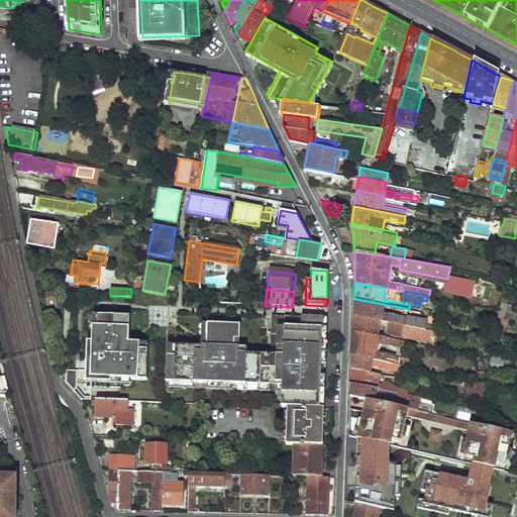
[(505,315),(508,299),(503,298),(501,307),(499,314),(505,315)]
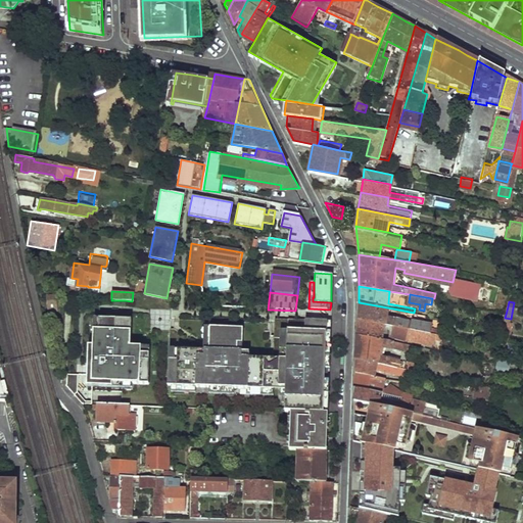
[(431,321),(387,313),(387,307),(359,302),(358,319),(385,323),(392,324),(435,332),(436,326),(430,326),(431,321)]
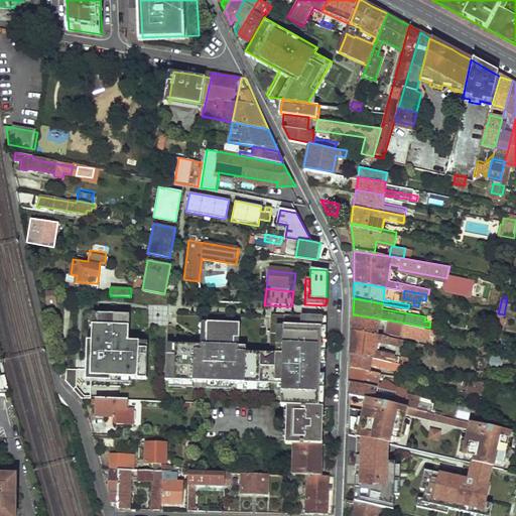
[(130,379),(146,379),(146,349),(139,349),(139,343),(128,342),(129,315),(97,314),(97,327),(92,327),(92,342),(91,378),(130,379)]
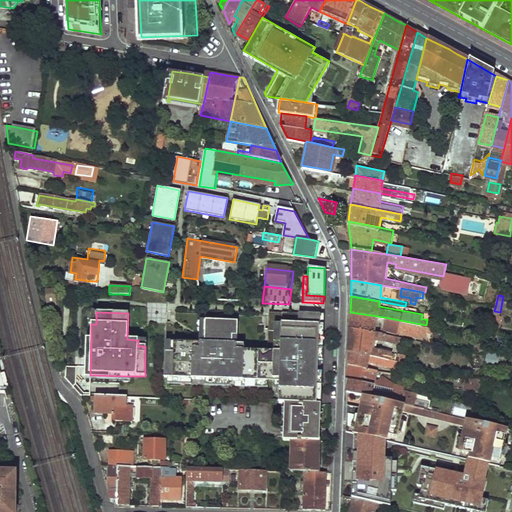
[(282,402),(317,403),(318,378),(321,378),(321,371),(317,371),(308,371),(308,364),(317,364),(317,359),(322,359),(322,348),(318,347),(318,328),(310,328),(310,313),(268,312),(267,351),(243,350),(243,344),(236,344),(231,344),(232,336),(236,336),(237,321),(204,320),(204,343),(198,343),(173,342),(173,353),(164,352),(164,378),(279,381),(278,402),(282,402)]
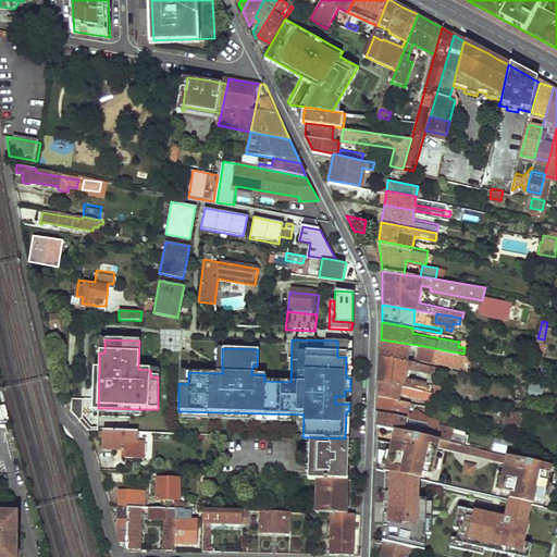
[(381,339),(381,357),(408,361),(410,344),(381,339)]
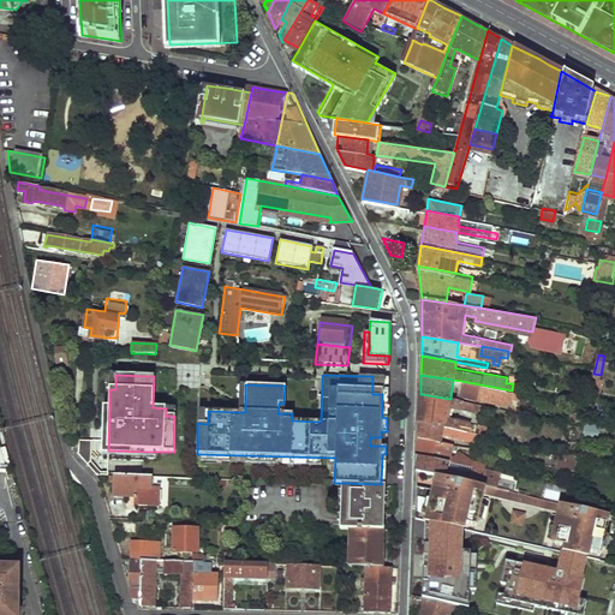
[(382,394),(388,395),(388,376),(372,376),(372,394),(382,394)]
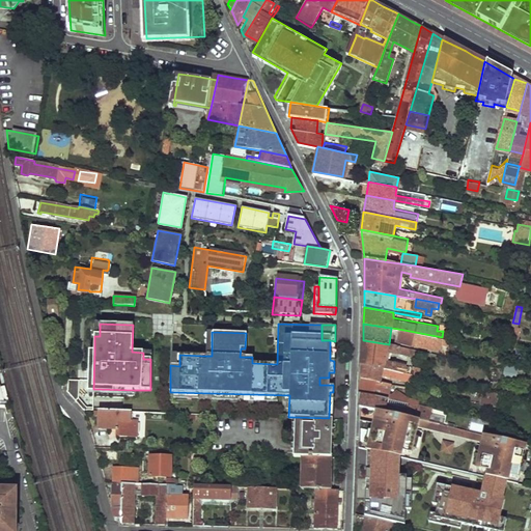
[(398,329),(395,342),(412,346),(412,344),(441,350),(442,342),(447,343),(448,338),(442,337),(398,329)]
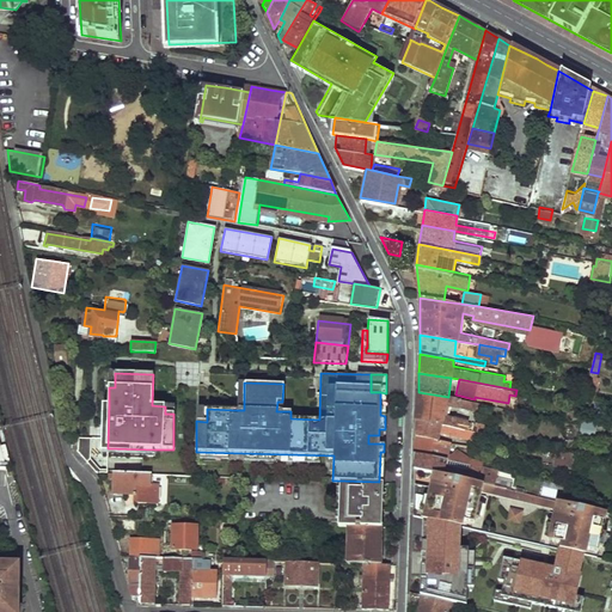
[(418,392),(418,420),(473,432),(479,433),(481,424),(446,418),(448,404),(477,410),(478,402),(448,397),(418,392)]
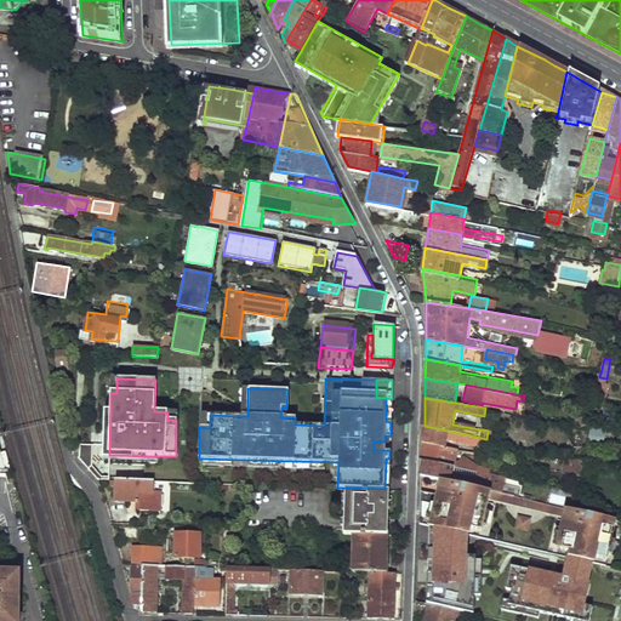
[(608,403),(596,400),(594,408),(594,416),(604,419),(608,403)]
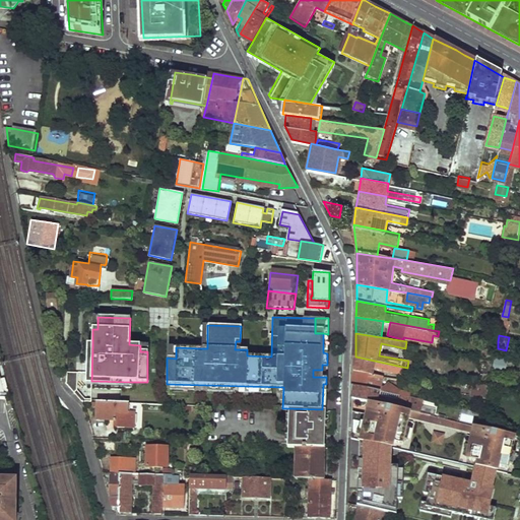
[(486,339),(483,355),(498,358),(498,353),(498,348),(498,341),(493,340),(488,339),(486,339)]
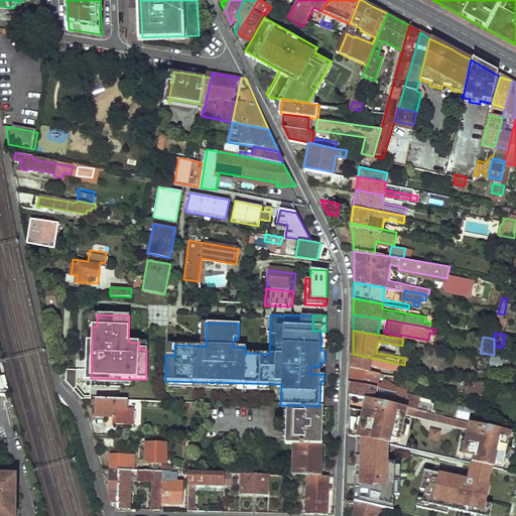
[(130,379),(91,378),(92,342),(87,342),(86,382),(130,383),(130,379)]
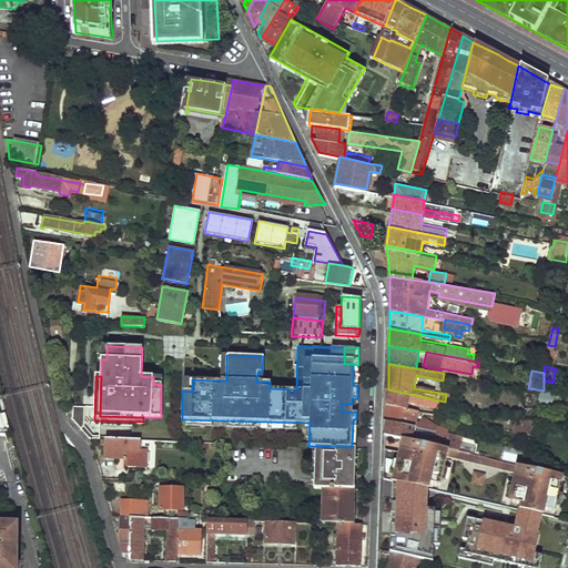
[(192,392),(192,379),(183,379),(182,391),(192,392)]
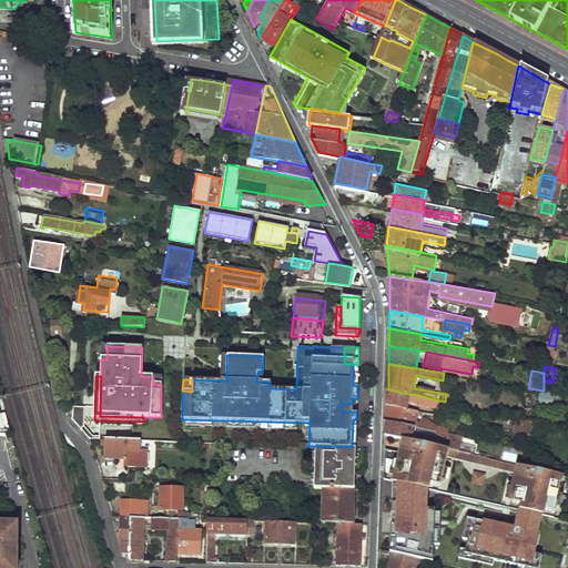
[(559,389),(544,386),(544,391),(541,403),(556,405),(559,389)]
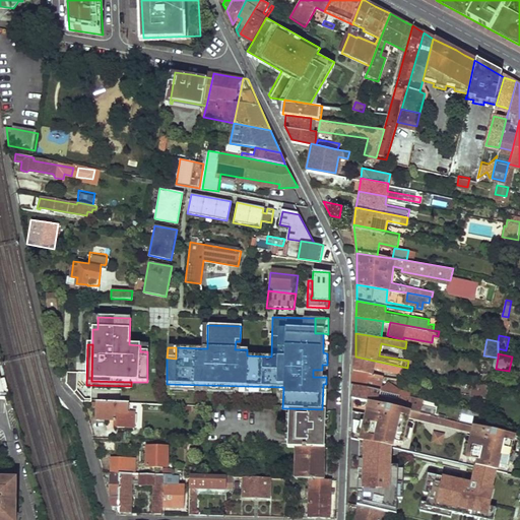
[(355,356),(355,371),(375,375),(376,370),(401,376),(402,367),(355,356)]
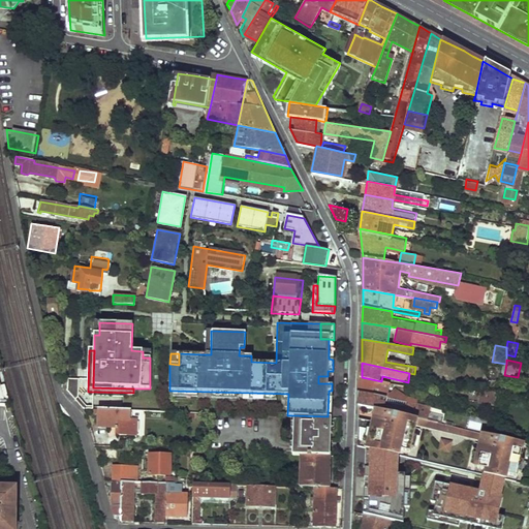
[(362,377),(356,391),(418,403),(419,398),(398,393),(399,391),(390,390),(391,383),(381,381),(362,377)]
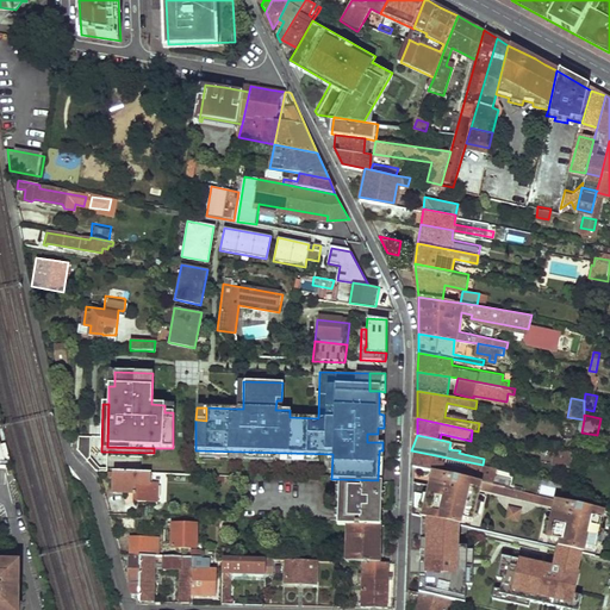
[(79,437),(78,449),(76,450),(87,461),(91,459),(91,437),(79,437)]
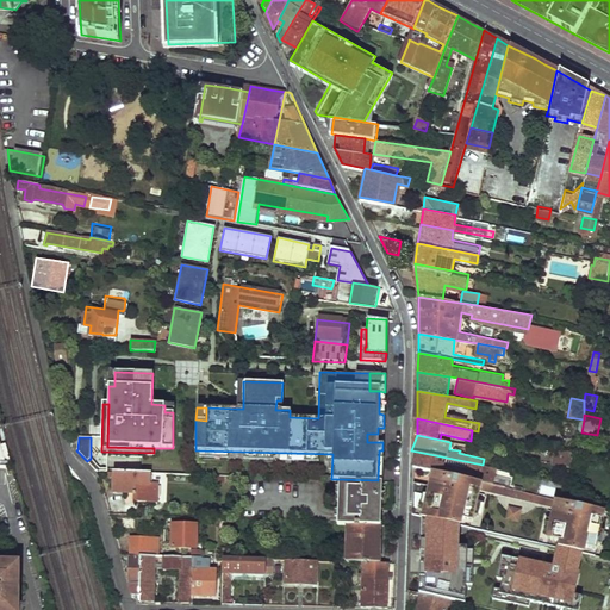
[(577,452),(554,446),(552,453),(559,454),(556,464),(573,466),(577,452)]
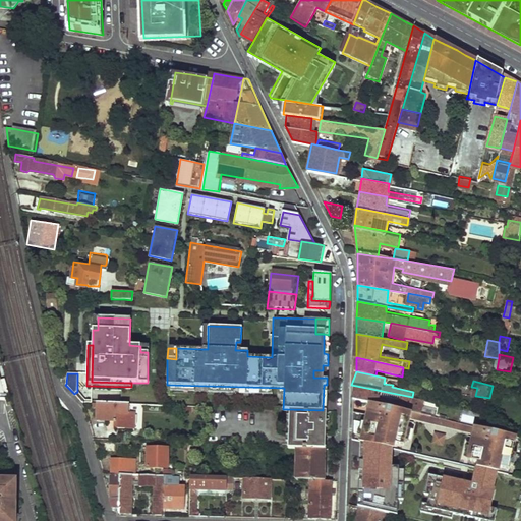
[(412,397),(351,385),(351,397),(367,400),(411,409),(422,412),(425,400),(412,397)]
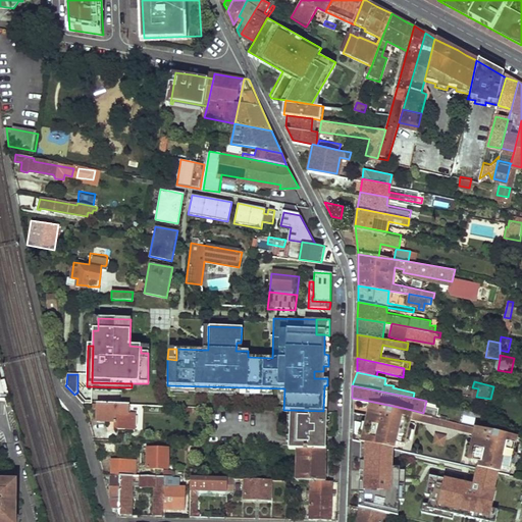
[(412,410),(368,401),(365,415),(362,432),(358,431),(359,427),(352,426),(351,440),(360,442),(360,445),(392,451),(393,444),(400,446),(403,432),(407,433),(410,418),(412,410)]
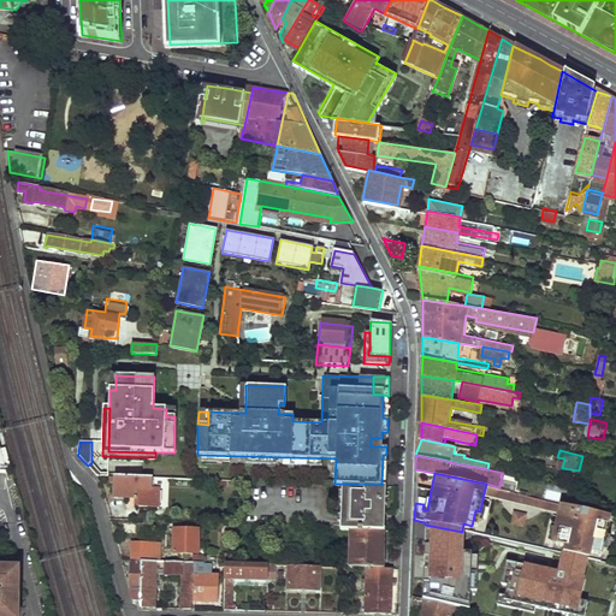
[(120,478),(120,498),(138,499),(138,508),(164,509),(164,491),(155,490),(155,479),(120,478)]
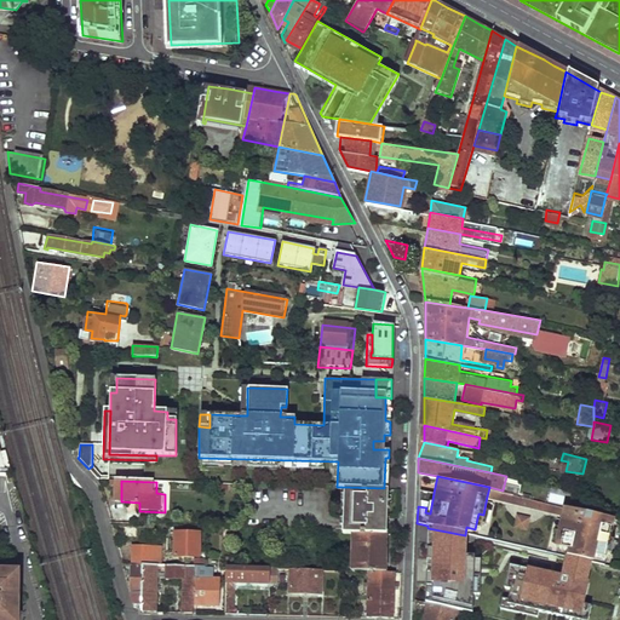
[(342,487),(342,527),(342,529),(365,529),(365,533),(383,533),(385,533),(386,488),(384,488),(342,487)]
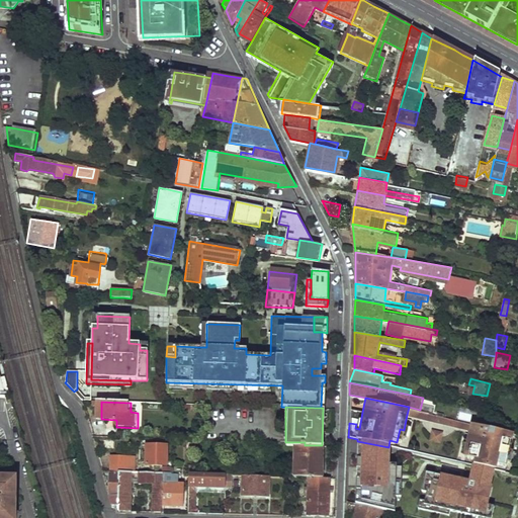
[(420,410),(409,407),(407,415),(470,428),(471,421),(420,410)]
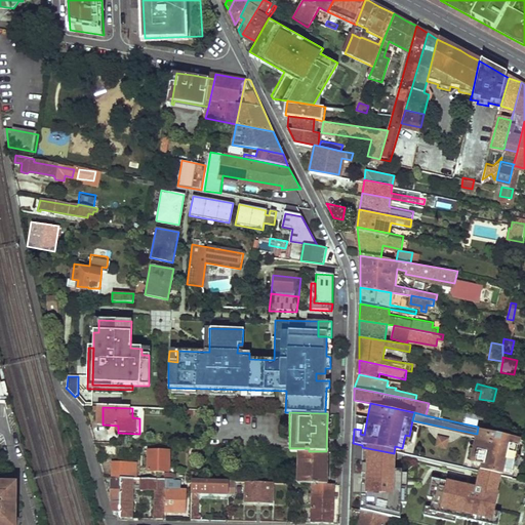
[(367,417),(354,414),(354,429),(361,430),(360,434),(364,435),(367,417)]
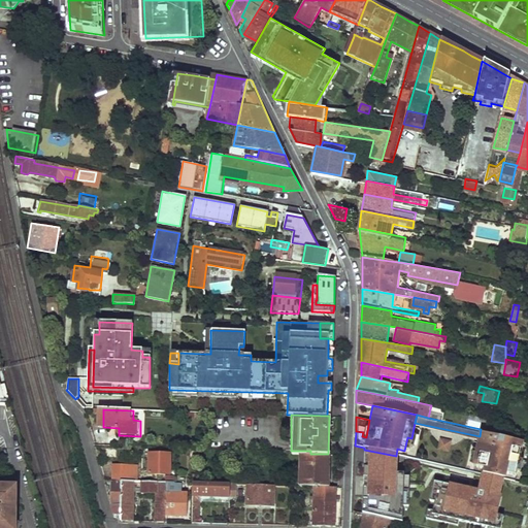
[(525,438),(481,429),(480,436),(476,452),(481,453),(477,466),(485,467),(484,472),(517,480),(525,438)]
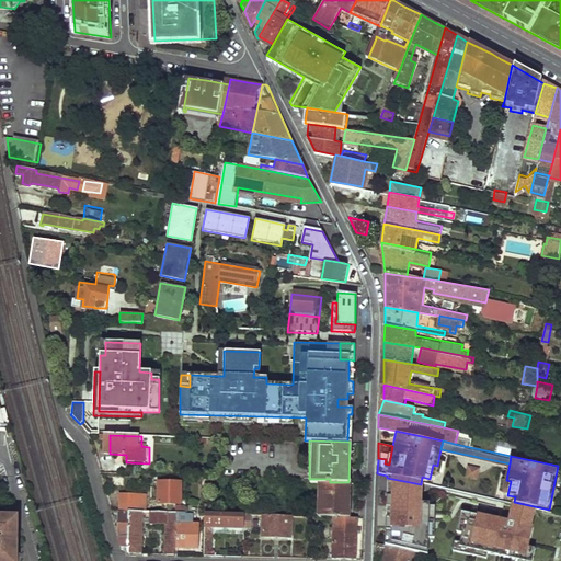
[(479,467),(468,465),(466,470),(465,476),(477,478),(479,467)]
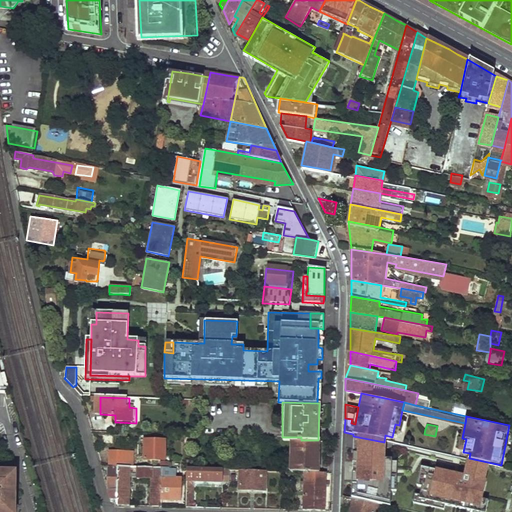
[(144,440),(144,459),(164,459),(163,439),(144,440)]
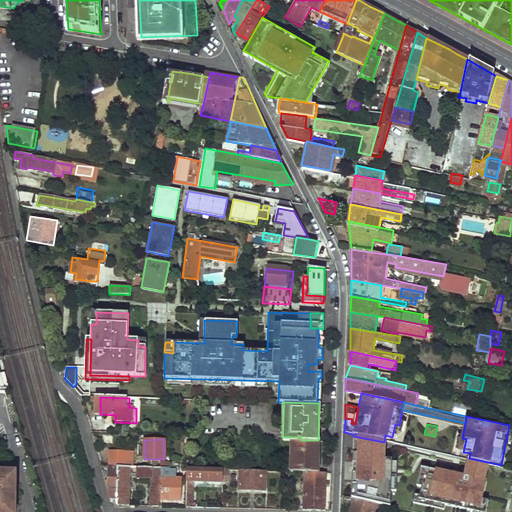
[(289,440),(289,470),(303,470),(318,470),(316,440),(301,440),(289,440)]
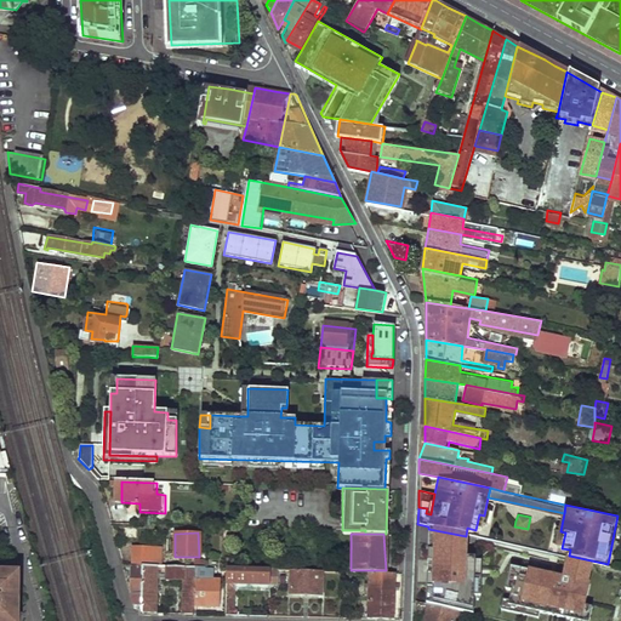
[(469,551),(442,543),(436,565),(462,573),(465,558),(468,559),(469,551)]
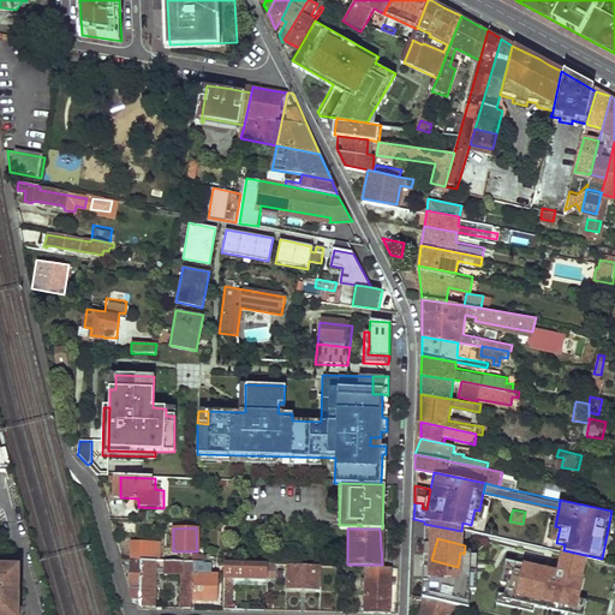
[(150,560),(150,542),(130,541),(130,560),(139,560),(150,560)]
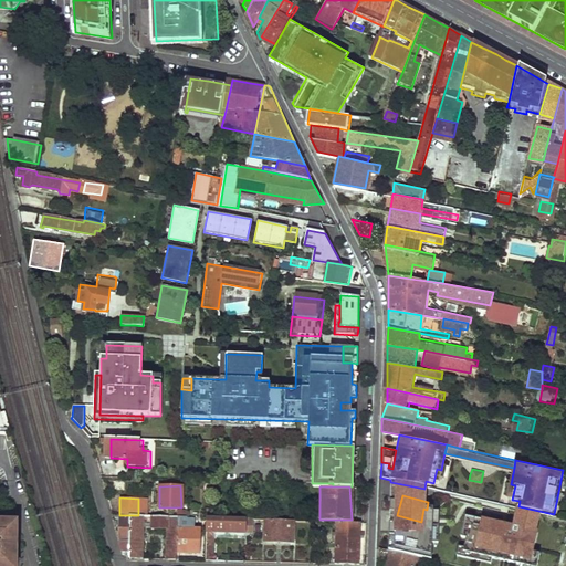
[(178,516),(177,552),(199,552),(199,530),(191,528),(191,517),(191,516),(191,506),(187,506),(187,511),(187,516),(178,516)]
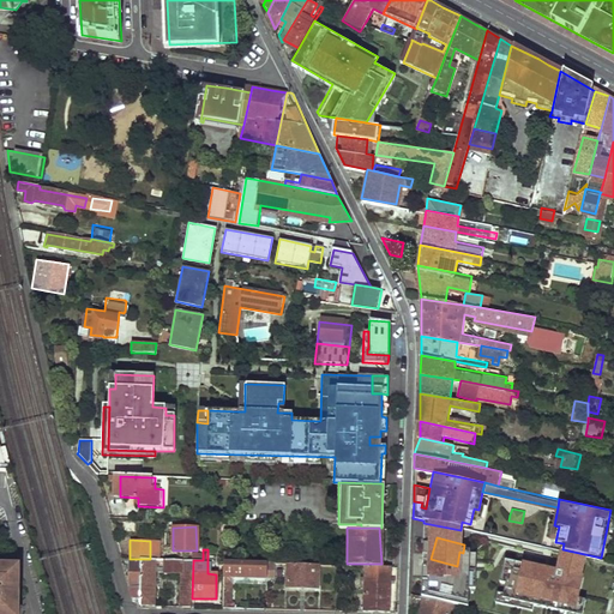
[(613,566),(566,558),(558,596),(613,608),(613,566)]
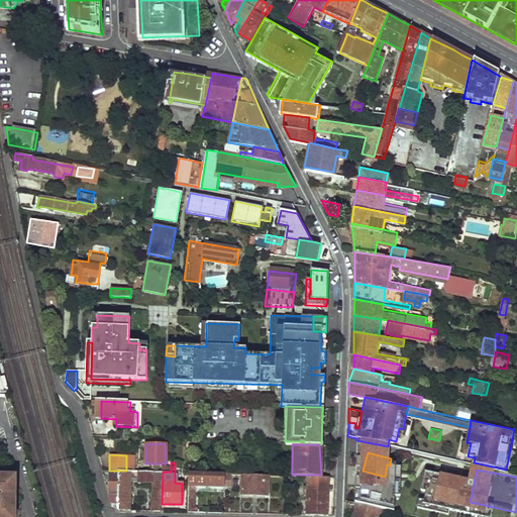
[(108,471),(110,500),(112,505),(116,506),(117,471),(109,471),(108,471)]
